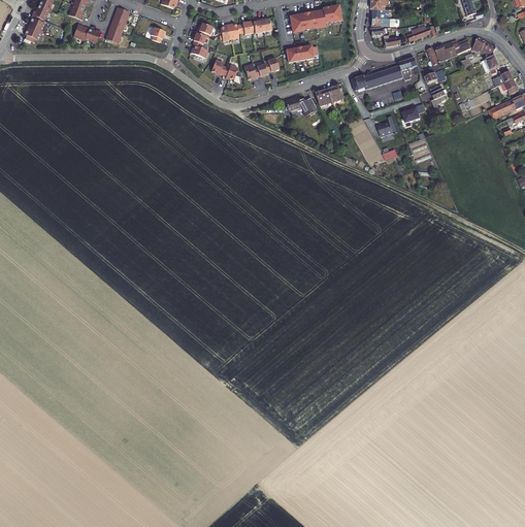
[(37,0),(31,14),(28,13),(25,22),(26,23),(24,29),(26,30),(24,34),(22,33),(19,40),(21,40),(20,44),(28,47),(29,44),(32,45),(40,27),(33,25),(35,22),(38,23),(43,13),(44,14),(46,11),(44,10),(48,0),(37,0)]
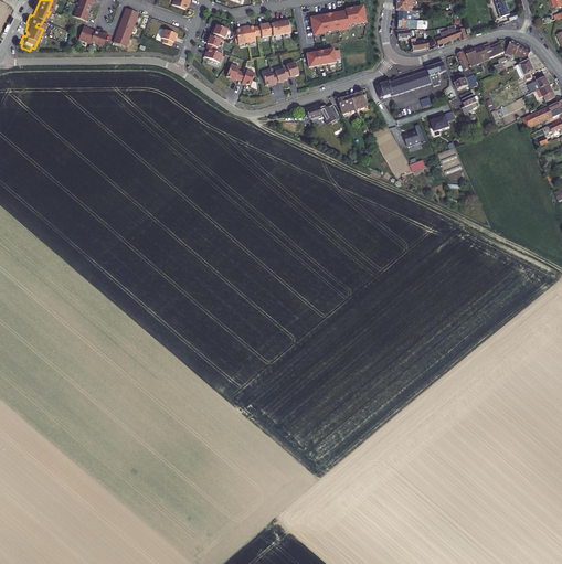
[(75,8),(71,20),(83,24),(85,20),(83,19),(88,3),(92,4),(93,0),(78,0),(76,6),(73,4),(72,7),(75,8)]
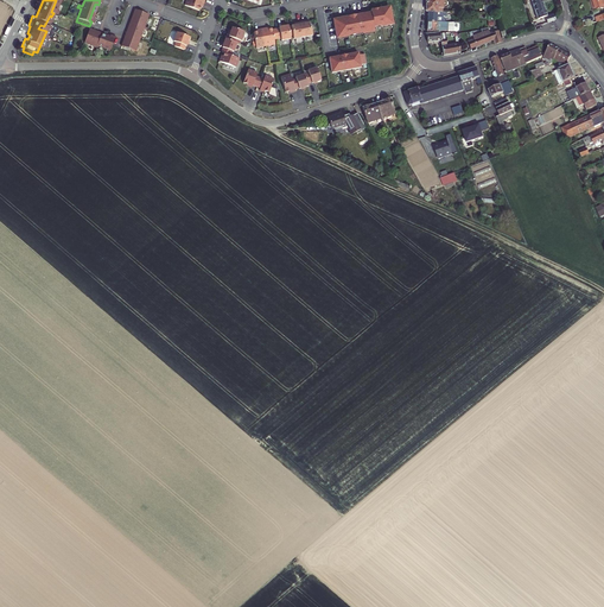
[(185,0),(184,5),(198,11),(199,6),(202,6),(203,2),(197,0),(185,0)]
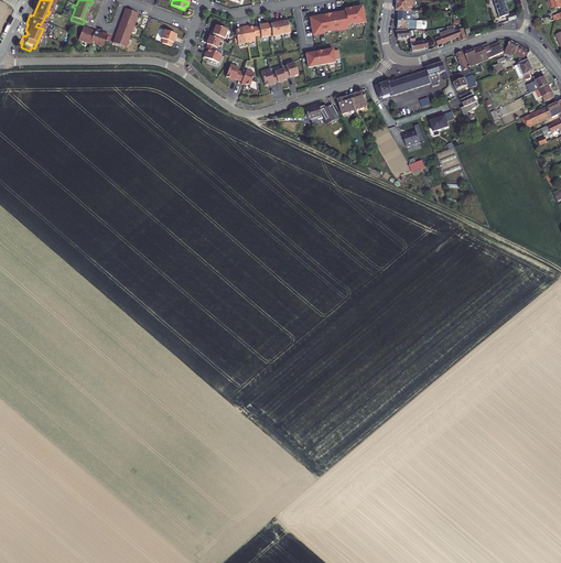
[(410,1),(406,1),(406,0),(395,0),(395,1),(394,11),(396,11),(405,12),(405,7),(410,7),(410,1)]
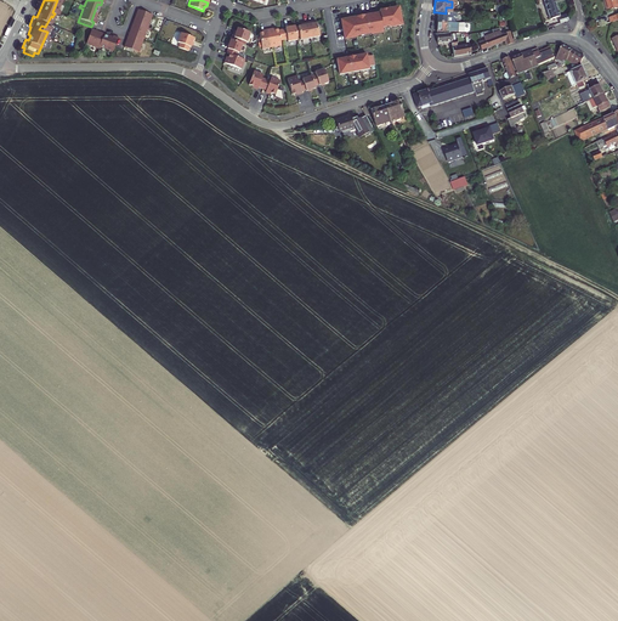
[(540,0),(546,21),(554,18),(556,26),(566,22),(565,16),(556,18),(550,0),(540,0)]
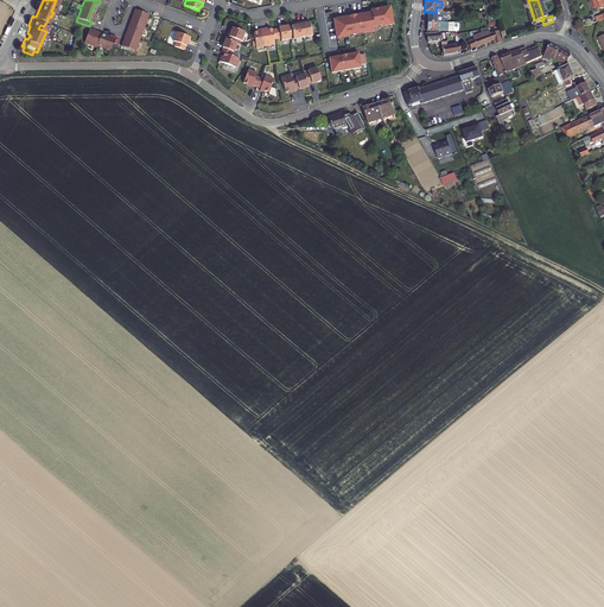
[(590,0),(593,12),(603,10),(599,0),(590,0)]
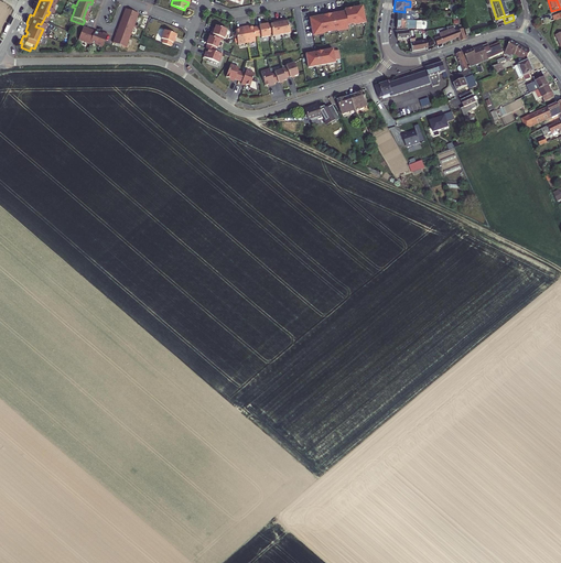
[(316,19),(310,20),(312,34),(322,32),(336,29),(336,30),(347,28),(346,24),(354,23),(354,24),(364,22),(362,8),(354,9),(354,7),(343,9),(344,13),(336,15),(336,13),(316,17),(316,19)]
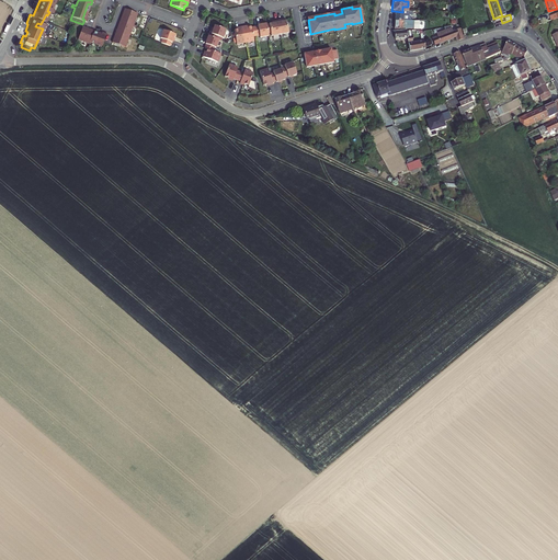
[(107,45),(120,49),(122,45),(123,45),(128,32),(127,32),(128,29),(129,29),(132,30),(133,27),(131,27),(129,26),(132,22),(133,22),(136,15),(122,10),(120,15),(115,27),(111,37),(107,45)]
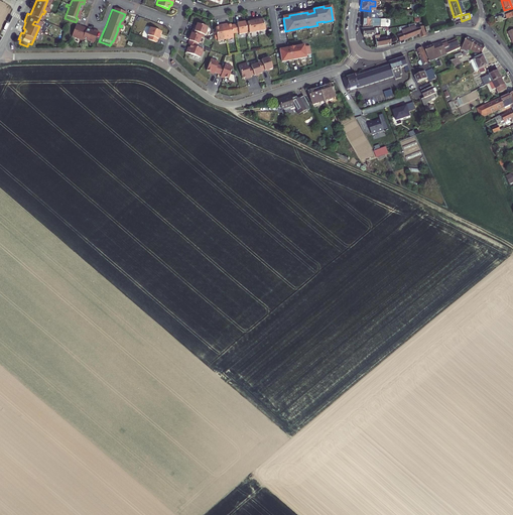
[(512,11),(503,15),(505,19),(512,16),(512,11)]
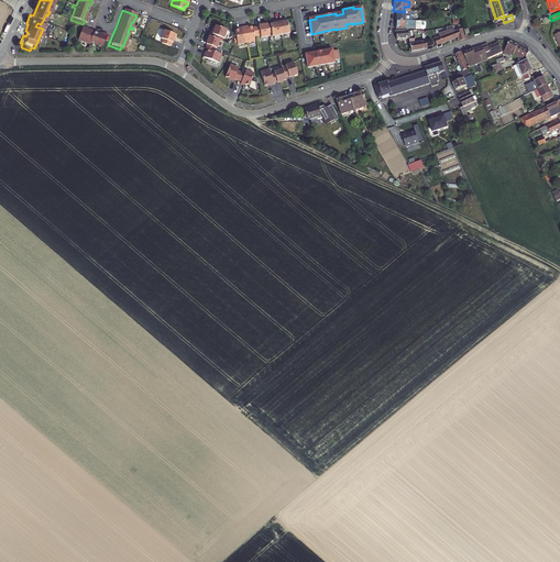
[(282,19),(277,20),(280,34),(288,32),(286,21),(282,21),(282,19)]
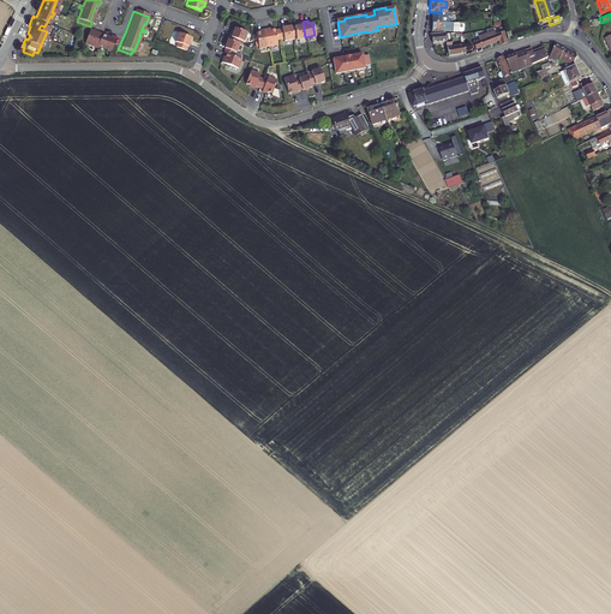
[(305,37),(303,22),(298,23),(299,25),(293,25),(295,39),(305,37)]
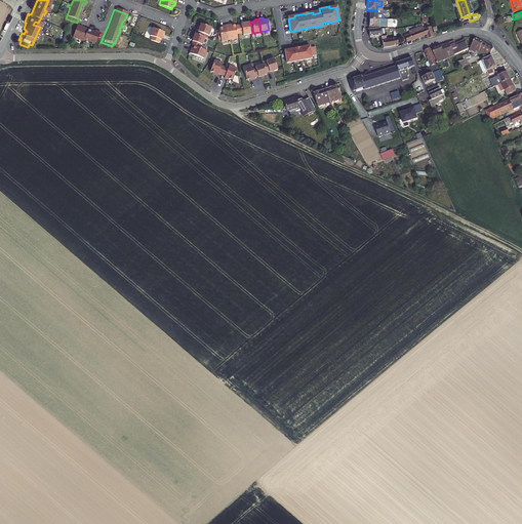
[(384,18),(375,18),(368,18),(367,27),(385,26),(385,28),(389,27),(390,18),(384,18)]
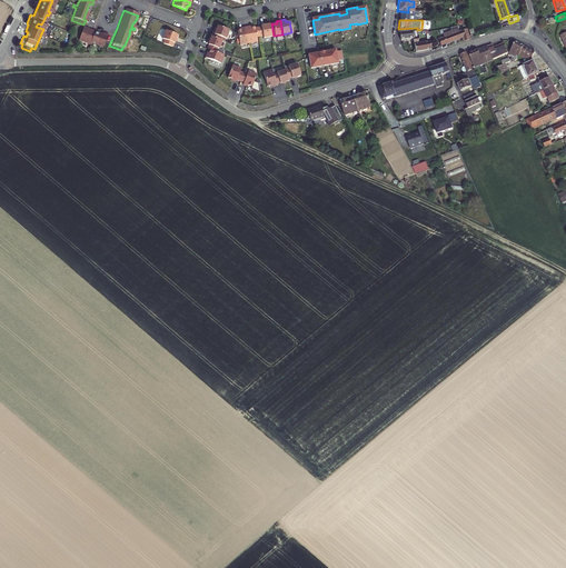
[(271,36),(269,23),(262,25),(264,26),(259,27),(261,36),(265,35),(266,37),(271,36)]
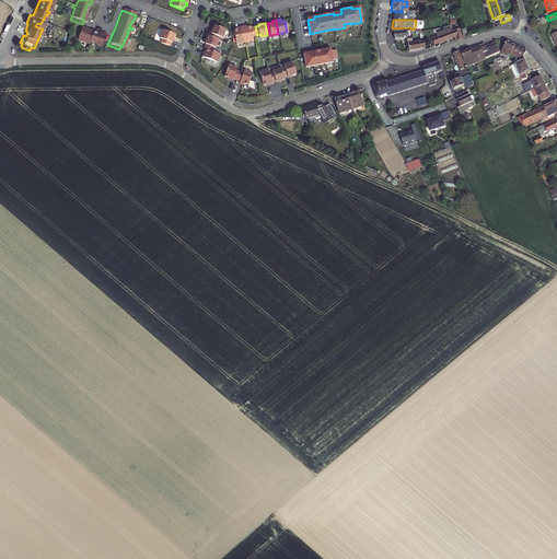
[(210,28),(208,33),(217,36),(221,37),(224,30),(213,25),(211,30),(210,28)]
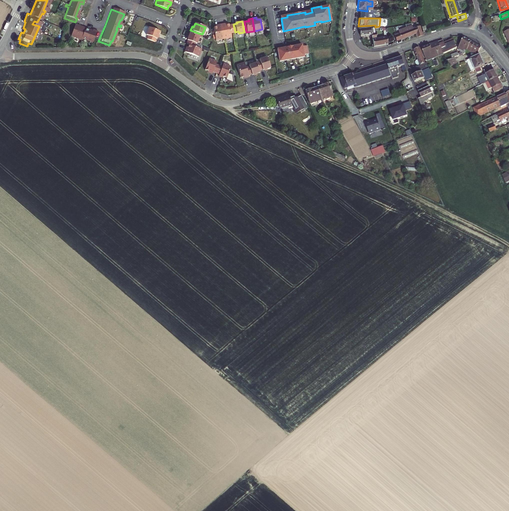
[(220,24),(223,38),(231,37),(228,24),(224,25),(224,23),(220,24)]
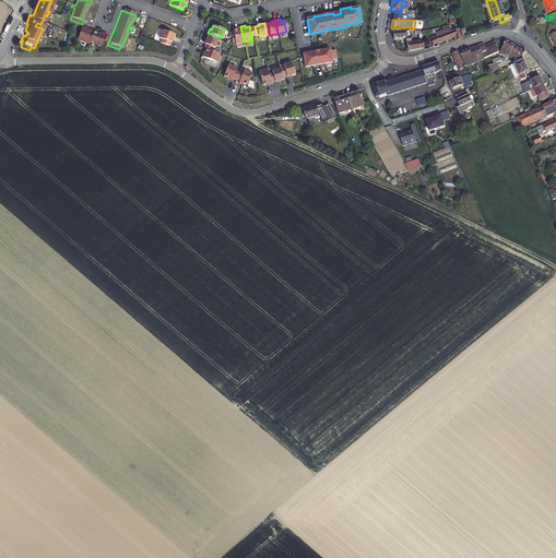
[(237,28),(233,30),(235,44),(244,42),(240,26),(236,27),(237,28)]
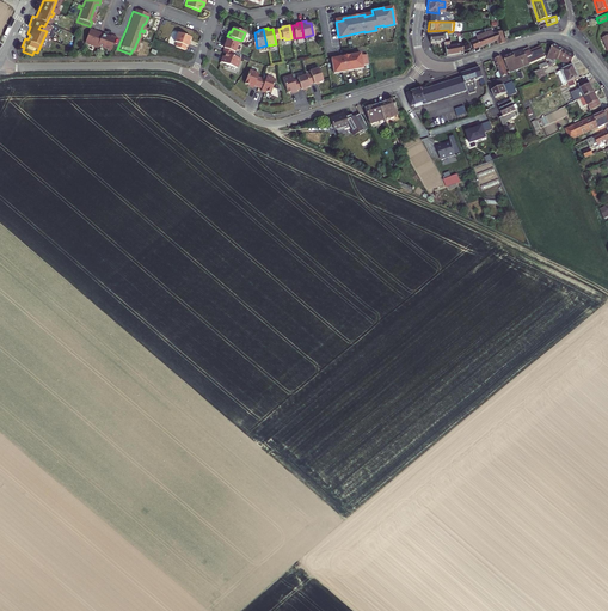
[(93,49),(105,54),(111,40),(106,37),(106,38),(105,41),(98,37),(98,36),(93,35),(93,36),(92,35),(92,34),(86,31),(80,47),(86,48),(86,49),(93,52),(93,49)]
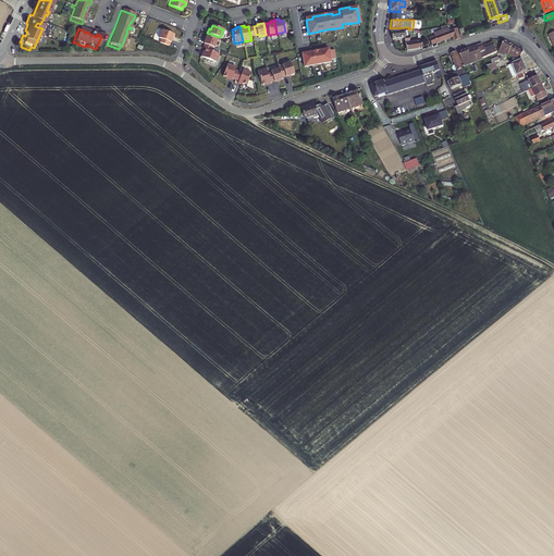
[(159,42),(168,46),(169,41),(170,42),(173,34),(161,29),(159,38),(161,38),(159,42)]
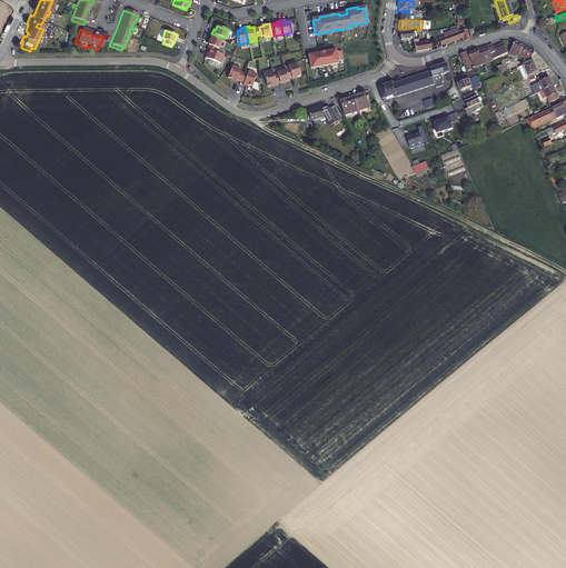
[(411,39),(411,36),(416,35),(416,36),(417,36),(416,30),(415,30),(415,32),(410,32),(410,31),(398,31),(398,40),(411,39)]
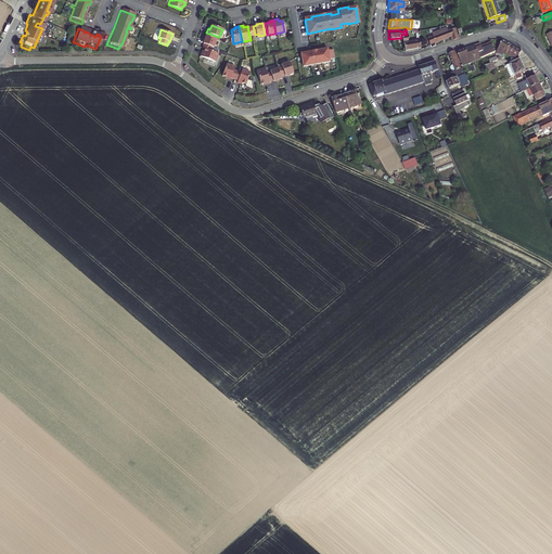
[(431,36),(426,37),(426,40),(425,41),(425,43),(427,42),(427,44),(449,37),(450,40),(456,39),(452,29),(446,31),(445,29),(439,31),(439,29),(429,33),(431,36)]
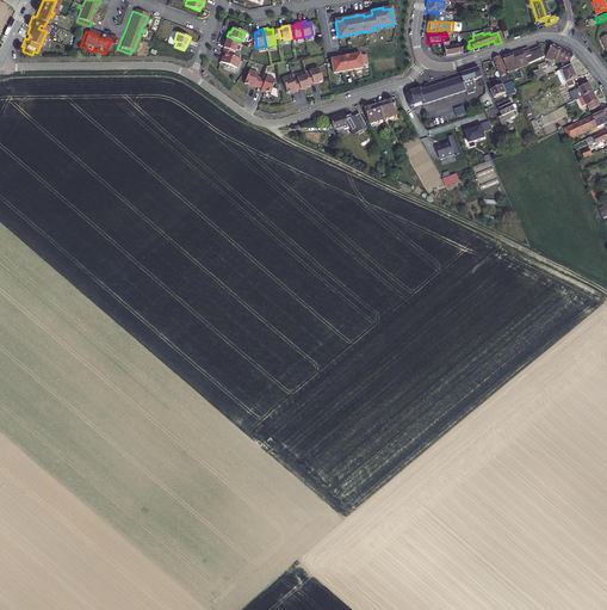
[(235,42),(225,38),(223,48),(222,51),(225,53),(230,55),(233,51),(234,51),(237,43),(235,42)]
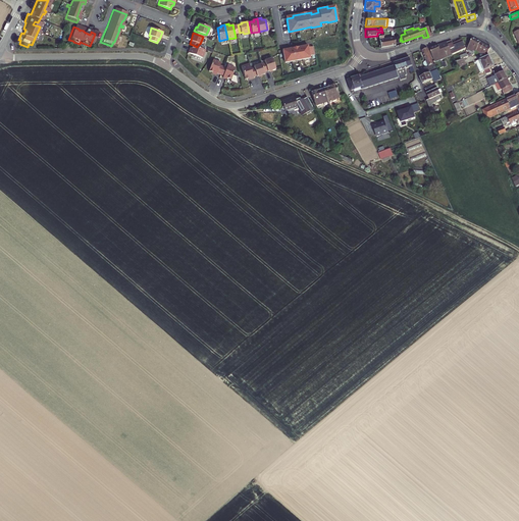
[(381,36),(377,37),(377,38),(379,48),(395,45),(393,34),(391,34),(391,37),(382,38),(381,36)]
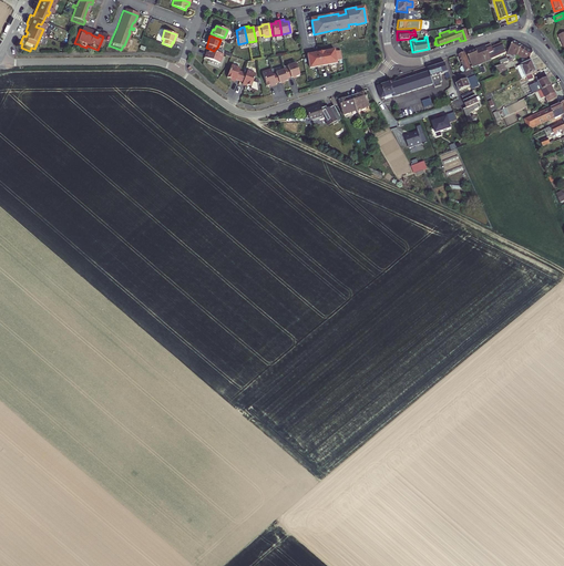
[(506,52),(505,53),(508,54),(510,57),(511,58),(512,59),(514,57),(516,53),(521,44),(513,40),(506,52)]
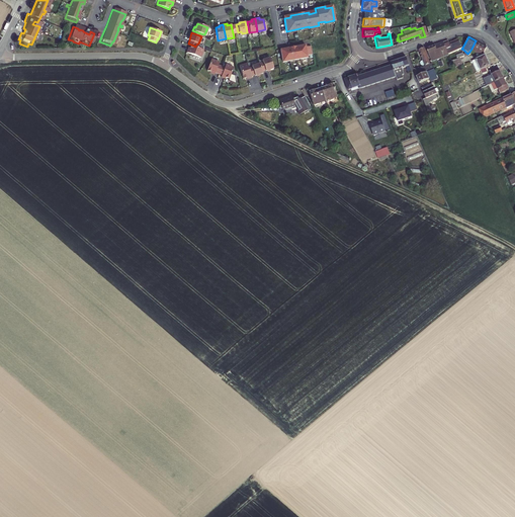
[(449,38),(444,40),(448,52),(462,47),(459,38),(451,41),(449,38)]
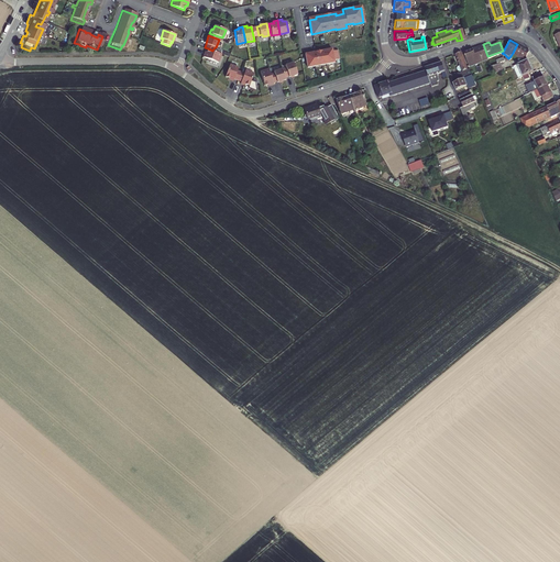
[(483,44),(475,47),(478,53),(474,54),(476,61),(487,56),(483,44)]
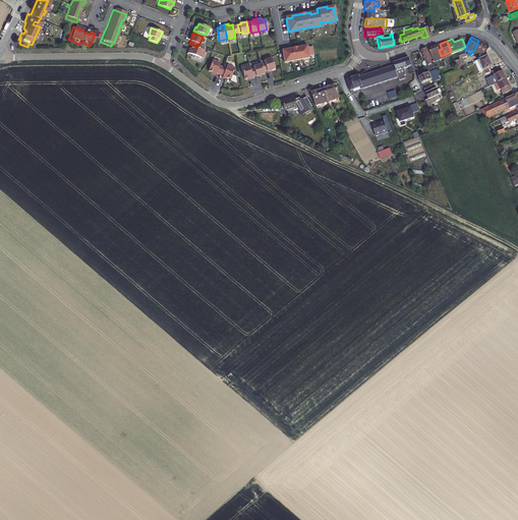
[(488,47),(478,41),(474,49),(481,53),(483,51),(485,52),(488,47)]
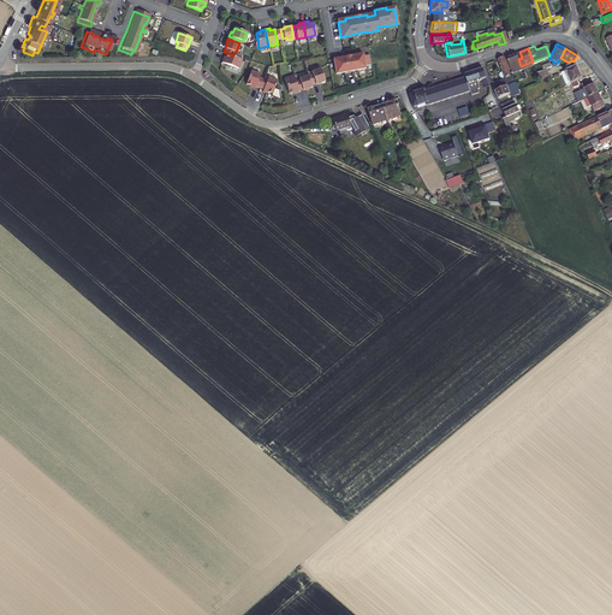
[(520,52),(506,57),(511,70),(521,66),(518,59),(522,58),(520,52)]
